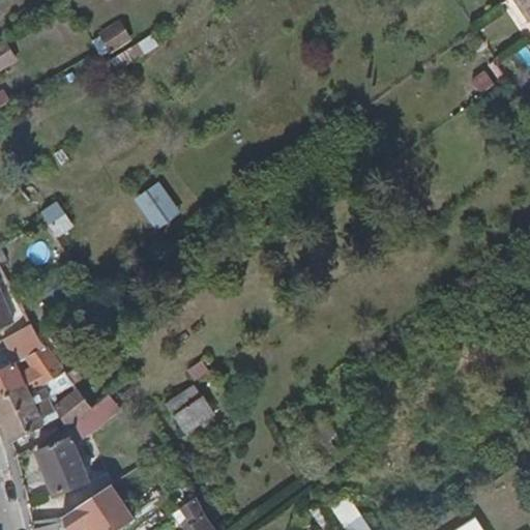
[(529,0),(512,0),(528,22),(529,20),(529,0)]
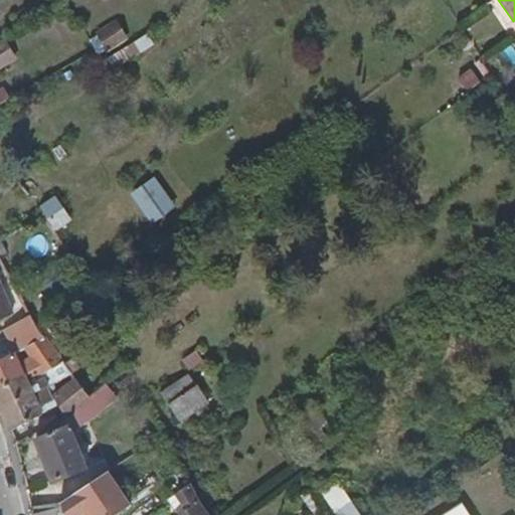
[(116,23),(91,42),(103,58),(128,39),(116,23)]
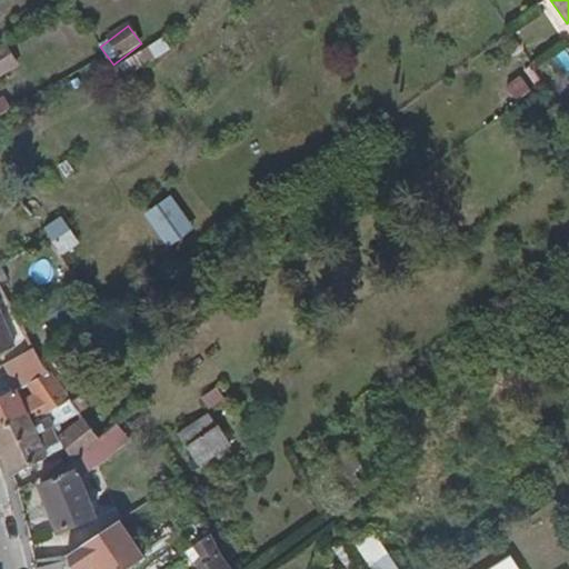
[(155,58),(147,47),(111,69),(119,79),(155,58)]
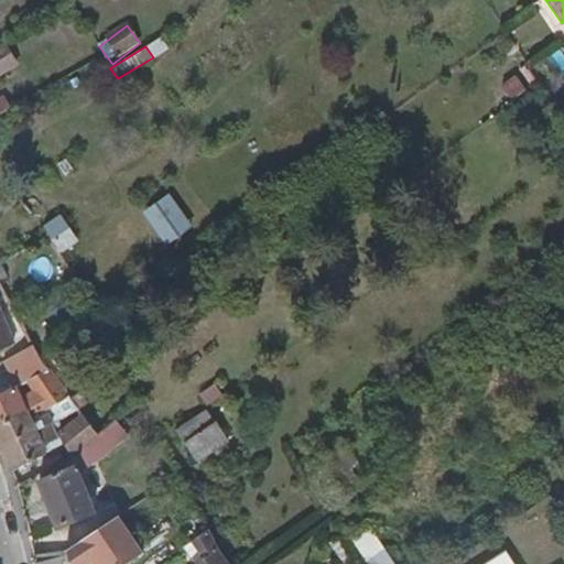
[(0,114),(10,108),(0,91),(0,114)]
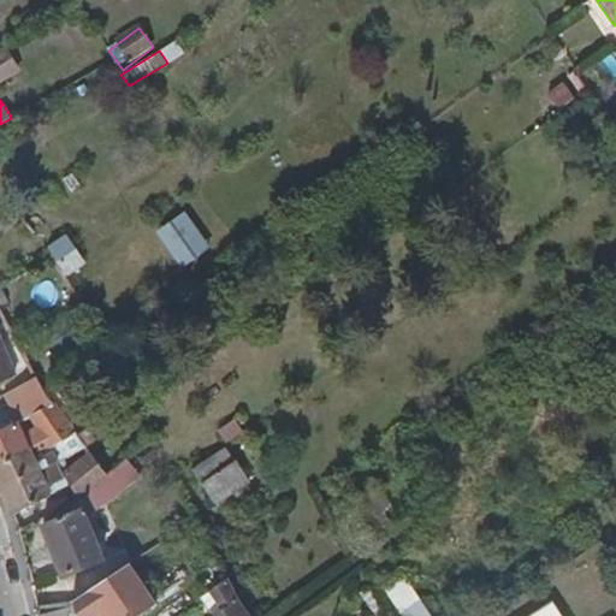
[(42,202),(36,193),(16,207),(22,217),(42,202)]
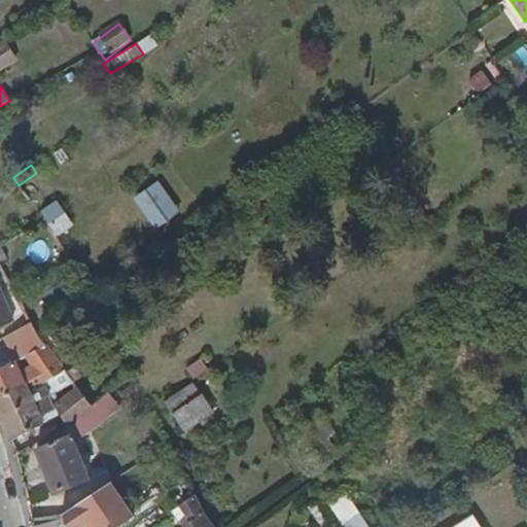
[(31,183),(22,189),(44,221),(57,240),(65,234),(67,233),(51,209),(31,183)]
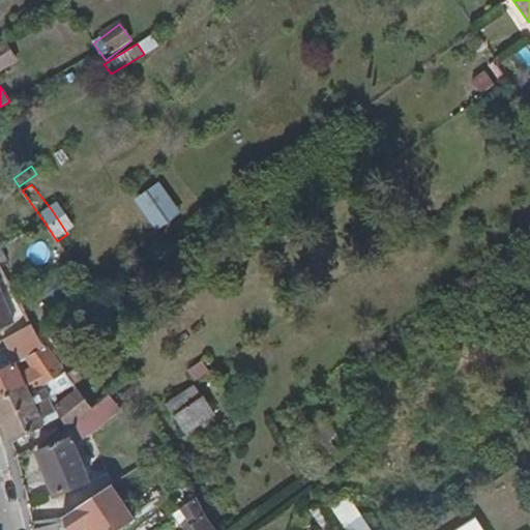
[(163,184),(135,199),(153,233),(181,218),(163,184)]
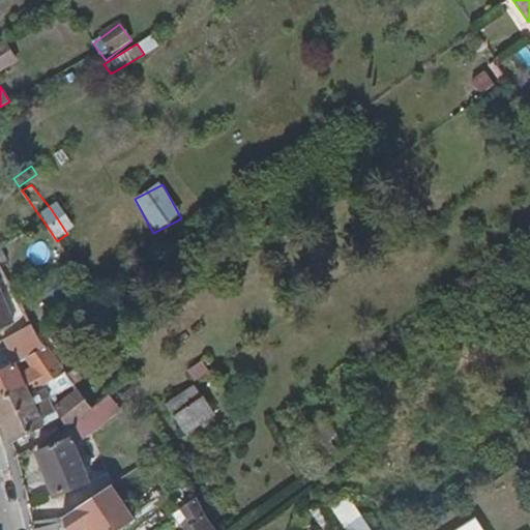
[(65,235),(57,241),(61,247),(70,241),(65,235)]
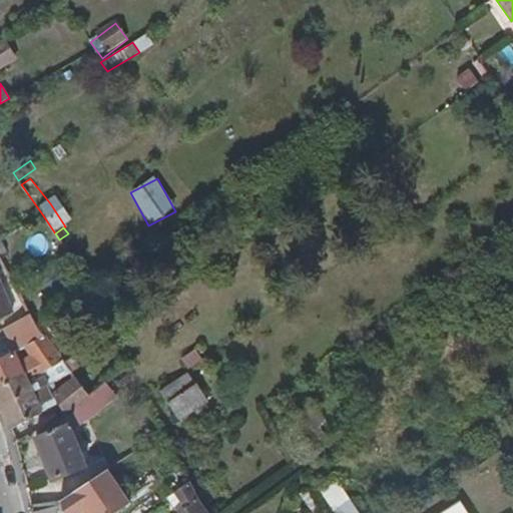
[(0,269),(0,318),(11,314),(10,309),(24,304),(4,268),(0,269)]
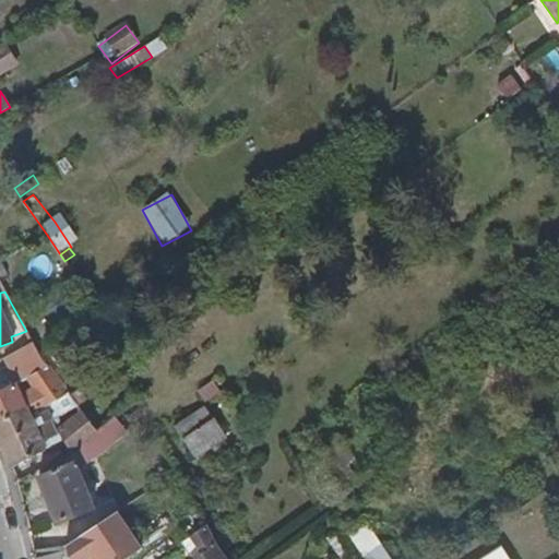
[(15,384),(48,367),(40,357),(33,343),(3,358),(15,384)]
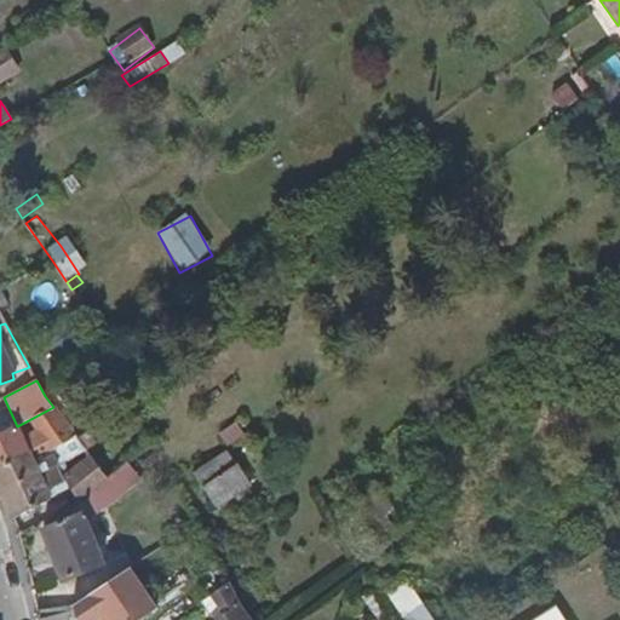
[(55,447),(75,436),(53,407),(17,426),(21,435),(35,429),(50,449),(55,447)]
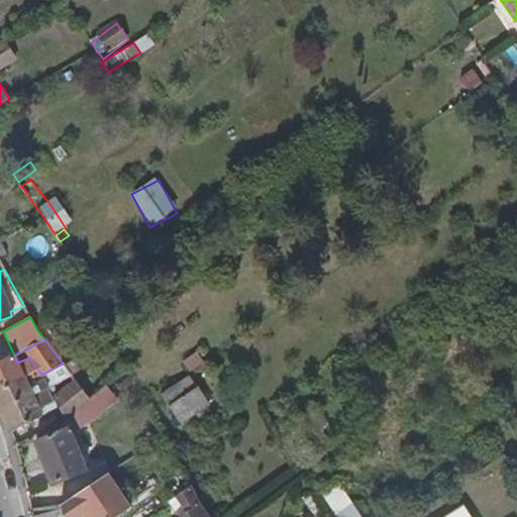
[(207,357),(201,350),(180,366),(186,374),(207,357)]
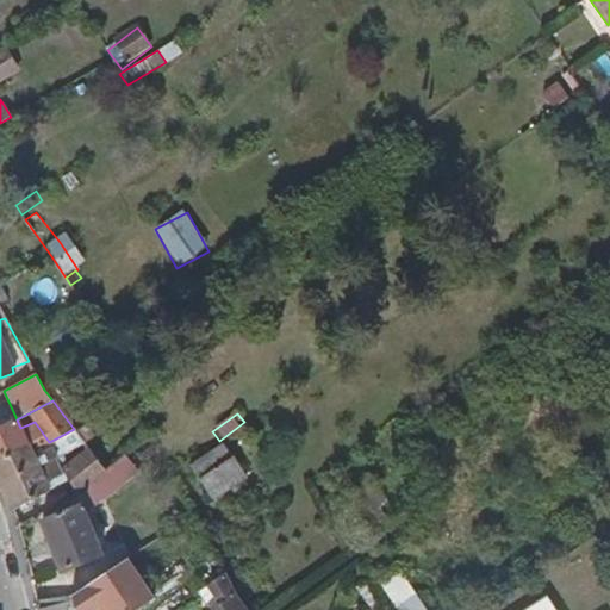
[(0,427),(0,458),(27,443),(20,428),(17,419),(0,427)]
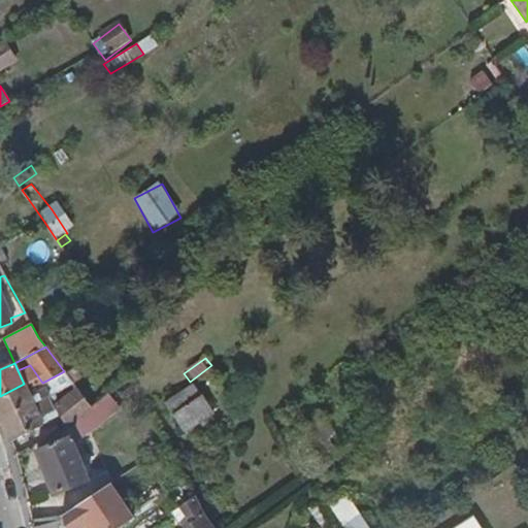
[(81,376),(75,368),(66,374),(73,383),(81,376)]
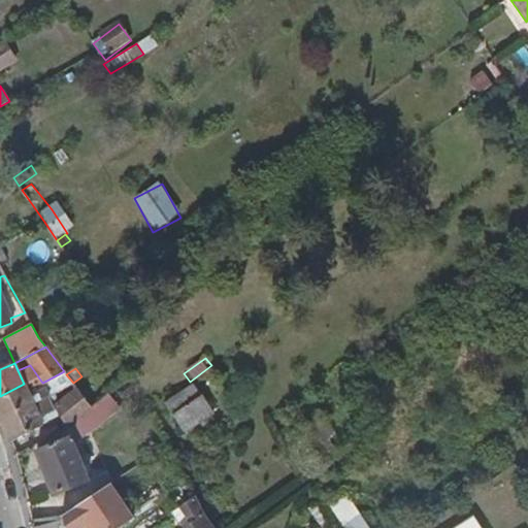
[(73,383),(66,374),(64,371),(46,381),(55,392),(73,383)]
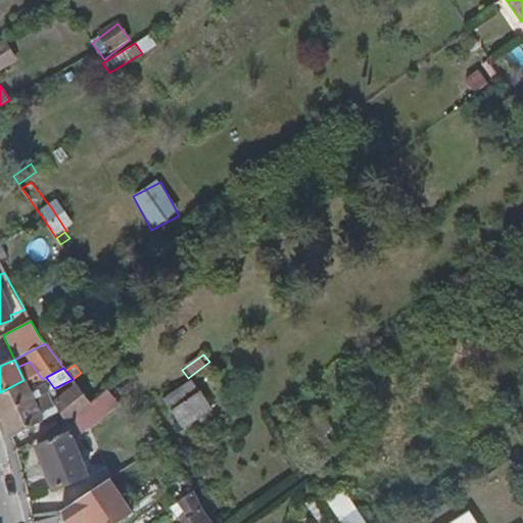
[(24,380),(0,392),(0,415),(0,416),(47,392),(49,390),(45,383),(38,386),(38,388),(30,393),(24,380)]
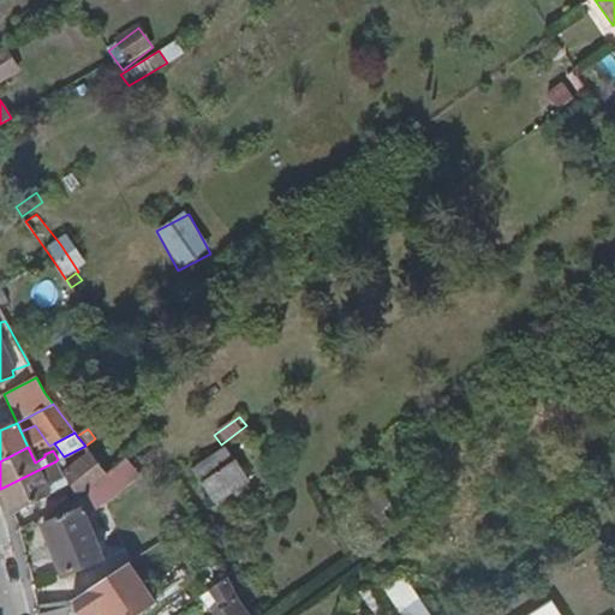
[(81,497),(108,475),(89,451),(61,471),(66,477),(65,477),(81,497)]
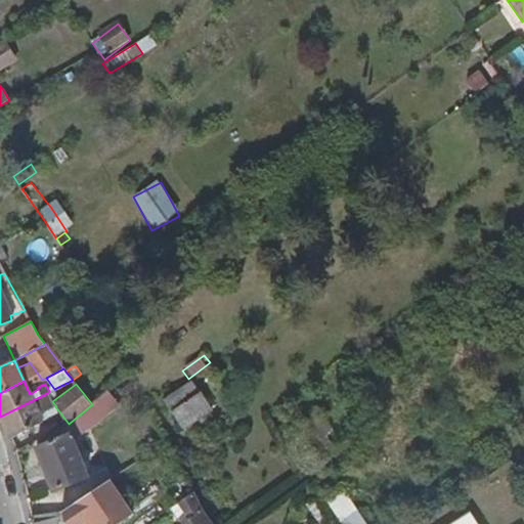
[(187,400),(180,387),(163,399),(182,430),(212,410),(201,392),(187,400)]
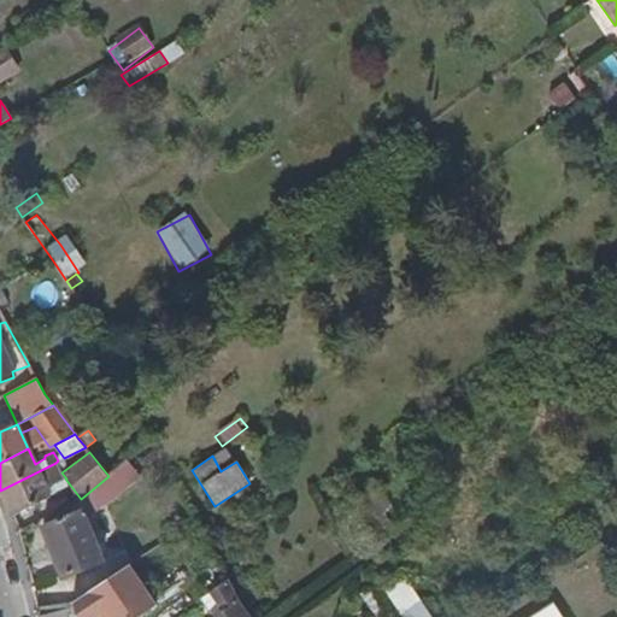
[(66,479),(62,472),(60,474),(56,463),(0,491),(11,517),(53,495),(48,487),(65,479),(66,479)]
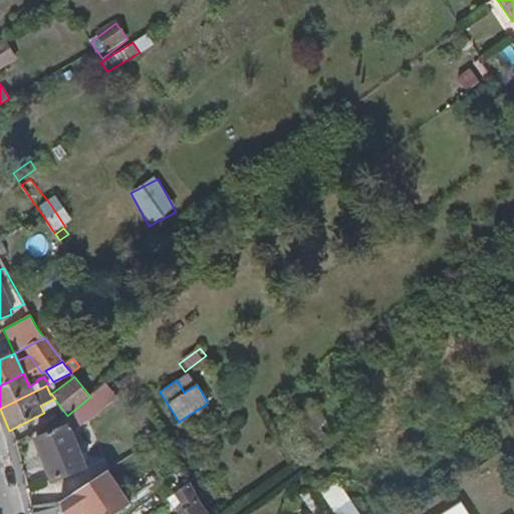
[(105,403),(96,391),(90,397),(100,410),(105,403)]
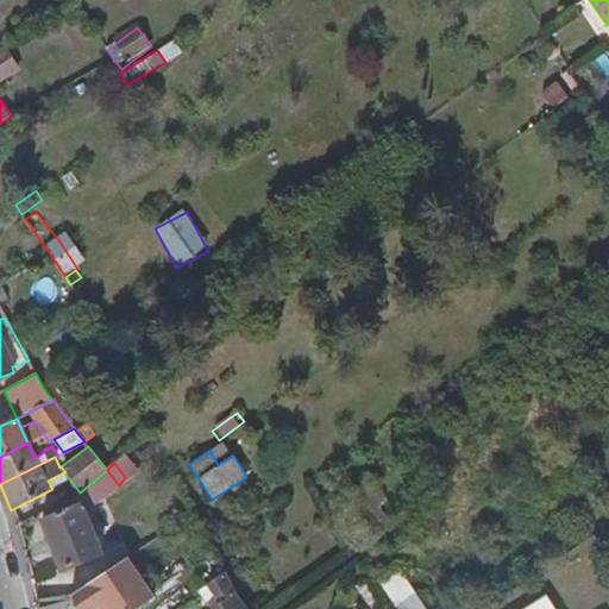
[(119,485),(107,470),(80,493),(77,494),(81,504),(43,520),(61,569),(100,553),(86,514),(119,485)]
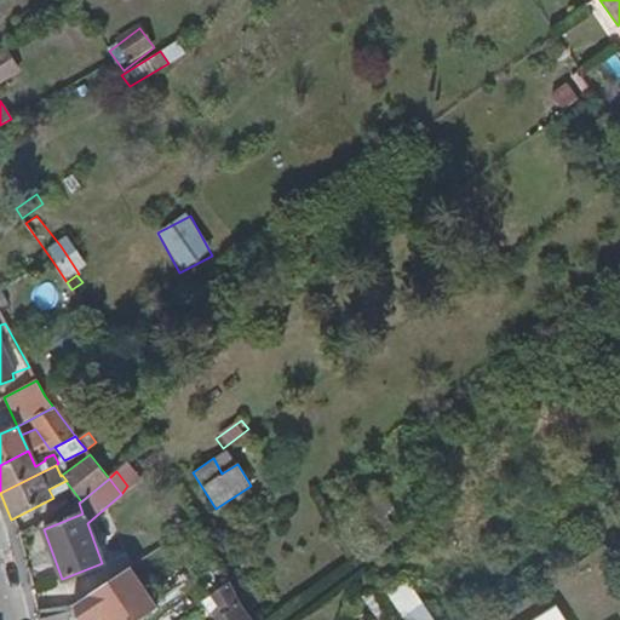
[(432,619),(392,557),(371,568),(403,619),(432,619)]
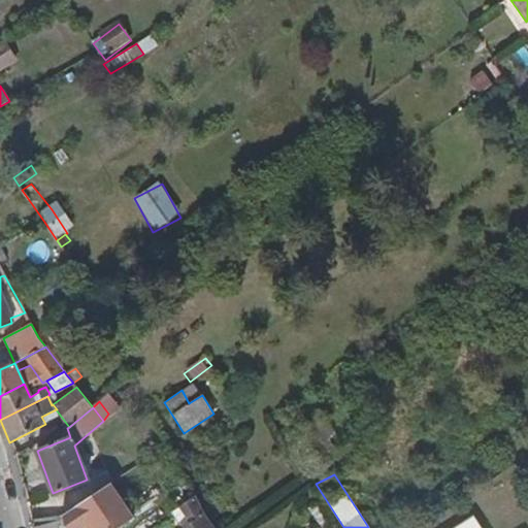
[(189,524),(203,514),(196,497),(178,507),(189,524)]
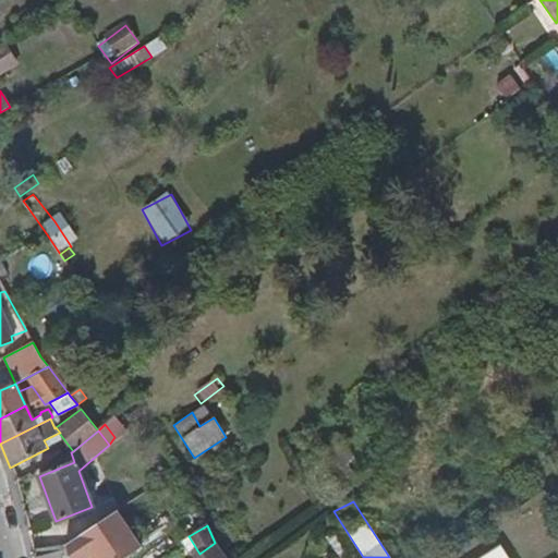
[(225,557),(215,543),(199,554),(193,557),(225,557)]
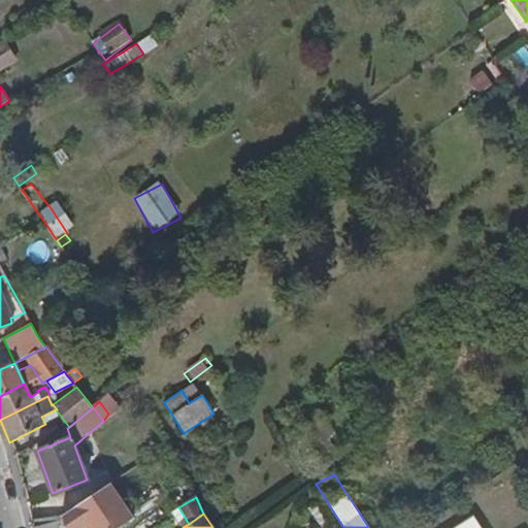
[(35,527),(64,527),(62,519),(35,527)]
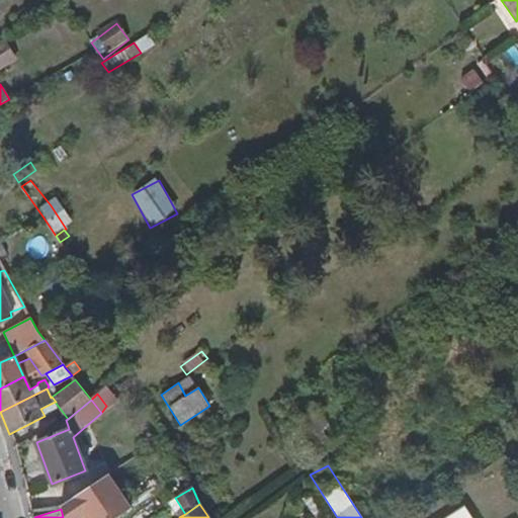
[(466,517),(461,509),(447,517),(466,517)]
